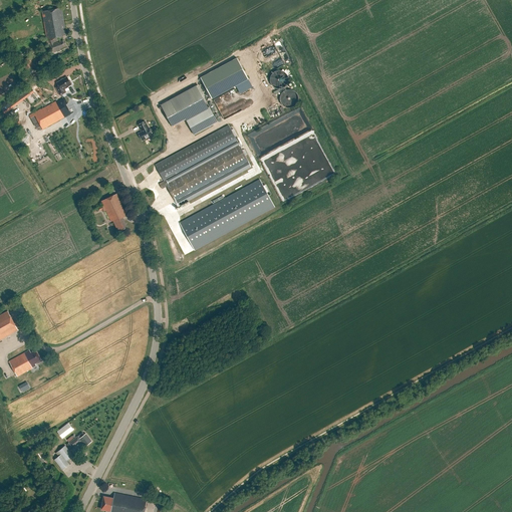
[(62,32),(64,32),(59,6),(39,9),(41,20),(44,38),(45,39),(46,39),(51,50),(58,47),(63,45),(61,39),(56,41),(55,40),(53,41),(51,38),(59,36),(62,32)]
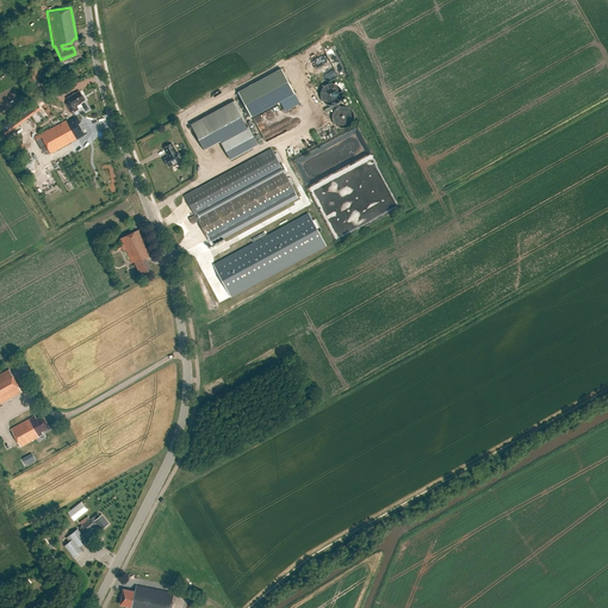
[(38,76),(32,67),(24,70),(29,81),(38,76)]
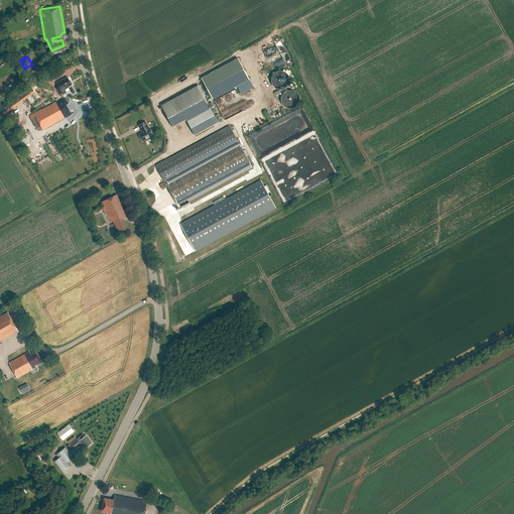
[(247,78),(236,56),(199,77),(211,98),(247,78)]
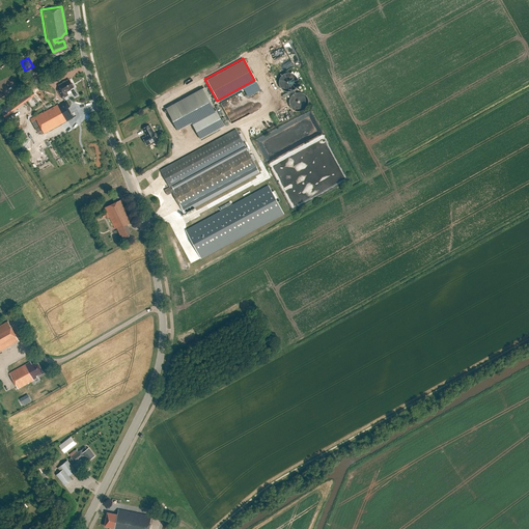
[(277,79),(277,80),(277,82),(277,84),(278,85),(279,87),(280,88),(282,89),(283,89),(285,90),(287,90),(289,89),(290,89),(293,88),(294,87),(295,85),(296,84),(296,82),(296,80),(296,79),(296,77),(295,76),(294,74),(293,73),(290,72),(289,71),(287,71),(285,71),(283,71),(282,72),(280,73),(279,74),(278,76),(277,77),(277,79)]
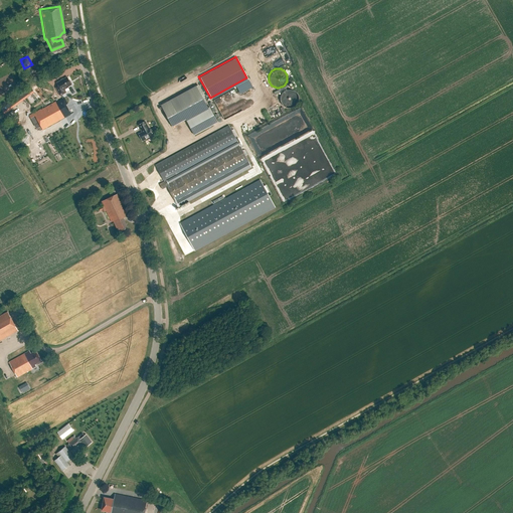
[(53,87),(57,95),(63,91),(62,88),(65,86),(69,83),(68,82),(69,82),(68,79),(67,79),(64,75),(54,81),(56,84),(53,87)]
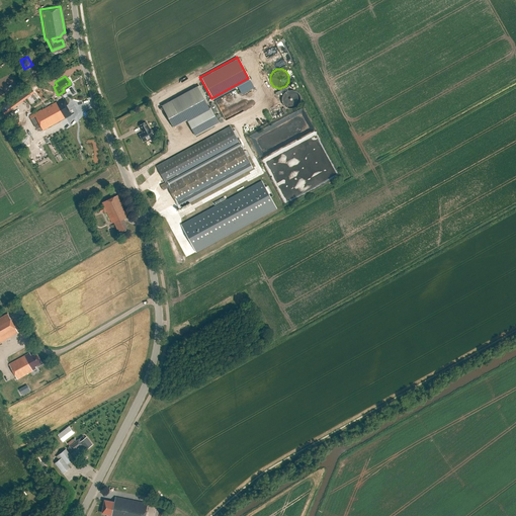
[(21,92),(24,97),(33,91),(29,85),(21,92)]
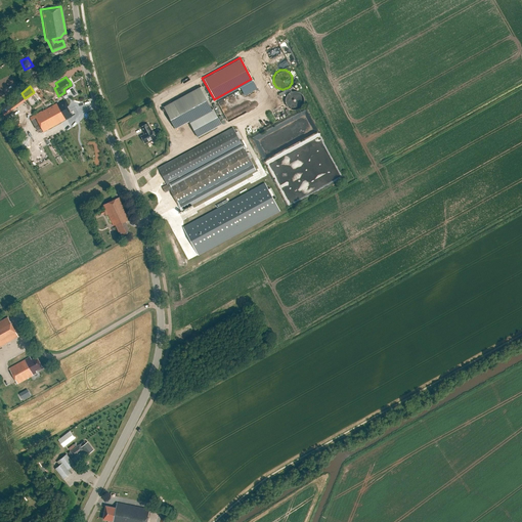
[(284,97),(284,98),(284,100),(284,102),(285,103),(286,105),(287,106),(289,107),(290,107),(292,109),(294,109),(295,107),(297,107),(299,106),(300,105),(301,103),(302,102),(302,100),(302,98),(302,97),(302,95),(301,94),(300,92),(299,91),(297,90),(296,90),(294,89),(292,89),(290,90),(289,90),(287,91),(286,92),(285,94),(284,95),(284,97)]
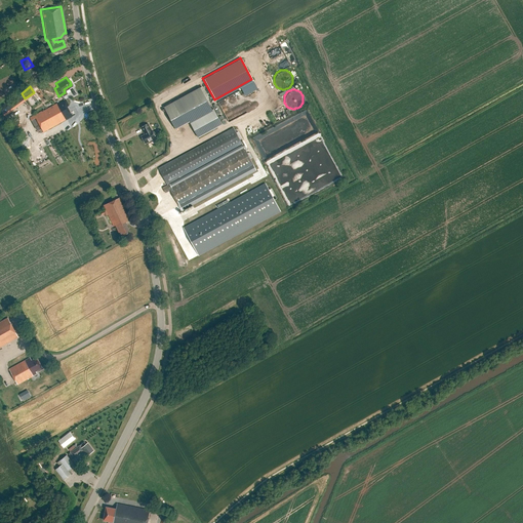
[(70,116),(71,115),(66,106),(67,105),(64,98),(58,102),(57,101),(40,111),(33,115),(41,131),(70,116)]
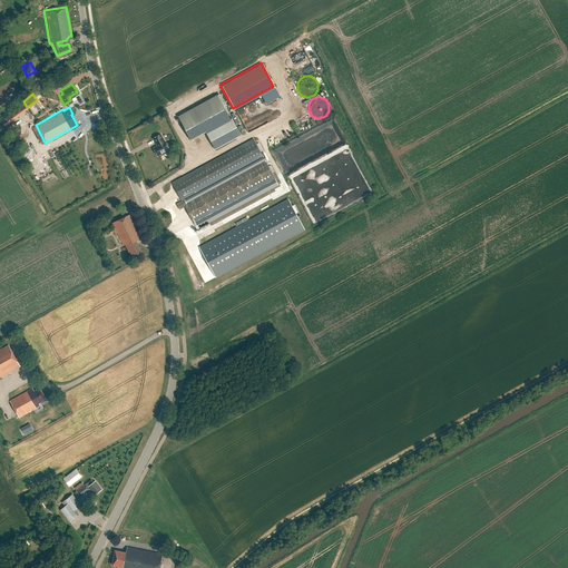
[(186,109),(176,115),(188,138),(198,133),(186,109)]
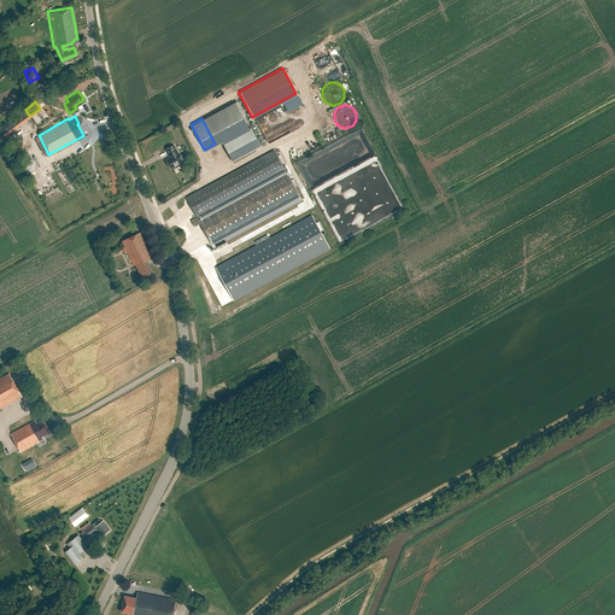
[(230,160),(258,145),(249,127),(221,142),(230,160)]
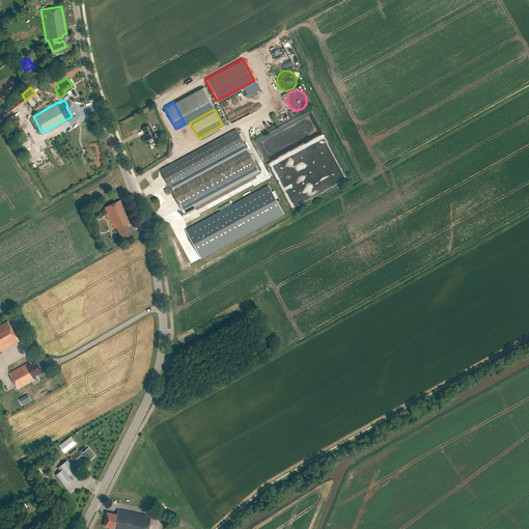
[(150,131),(147,123),(140,128),(144,135),(140,137),(144,144),(156,138),(151,130),(150,131)]
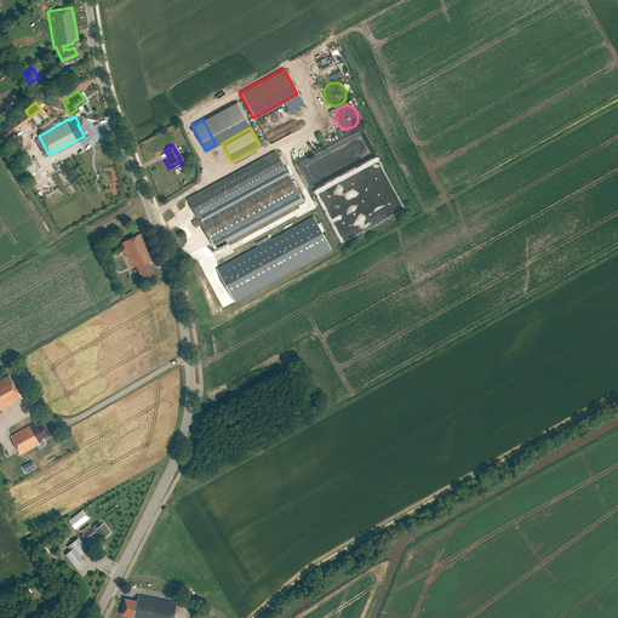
[(297,193),(286,173),(198,221),(196,217),(284,170),(273,149),(184,196),(195,217),(190,221),(193,225),(199,223),(209,240),(222,234),(297,193)]
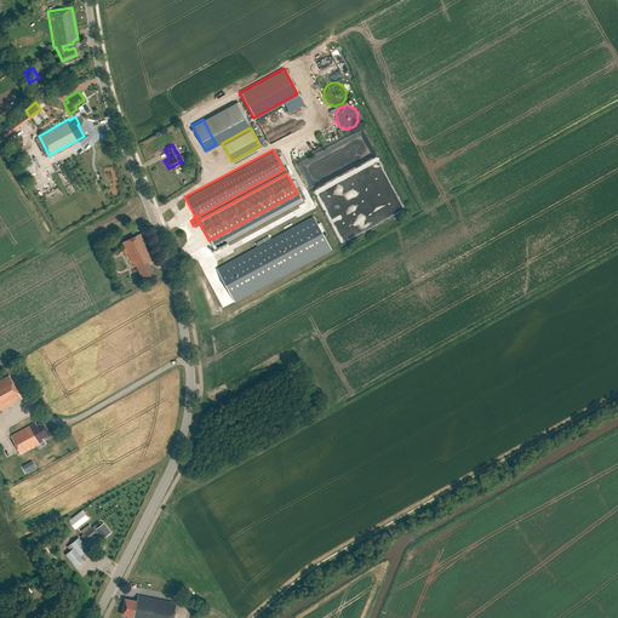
[(212,246),(301,199),(297,193),(222,234),(209,240),(212,246)]
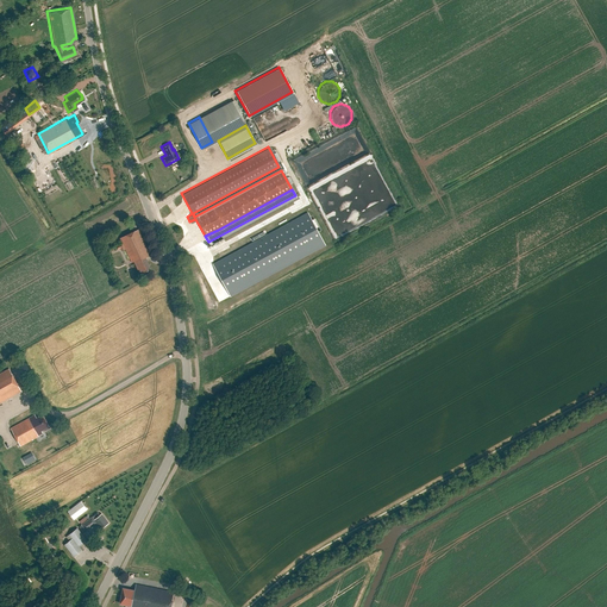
[(323,242),(315,230),(310,218),(306,211),(211,262),(229,293),(323,242)]
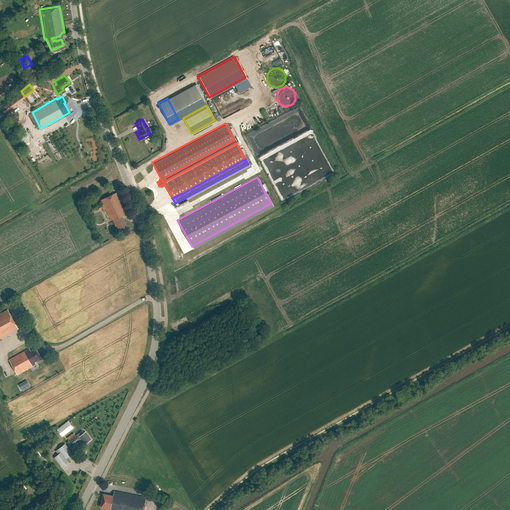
[(120,216),(125,213),(114,191),(99,199),(109,219),(110,218),(116,229),(125,225),(120,216)]
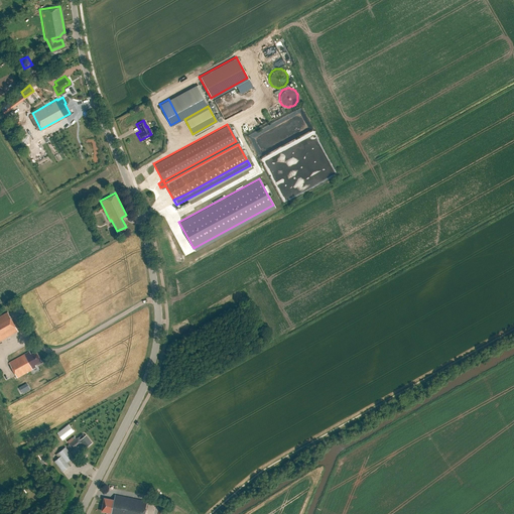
[(0,339),(17,330),(6,310),(0,312),(0,339)]
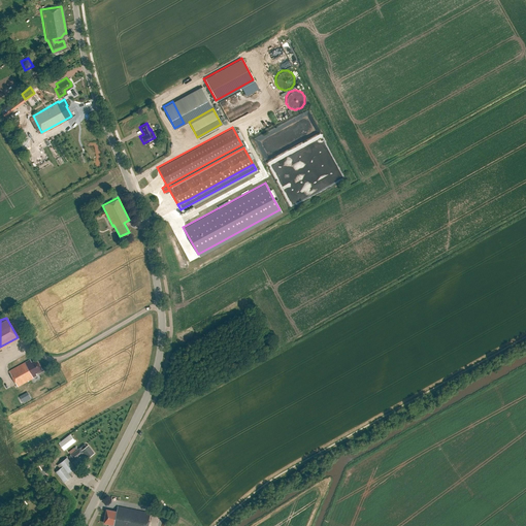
[(28,358),(7,369),(15,385),(32,376),(31,375),(35,373),(34,371),(40,368),(35,358),(30,361),(28,358)]
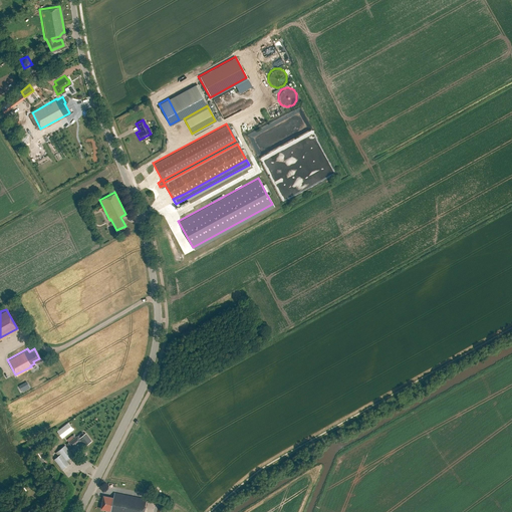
[(17,384),(20,391),(28,387),(25,379),(17,384)]
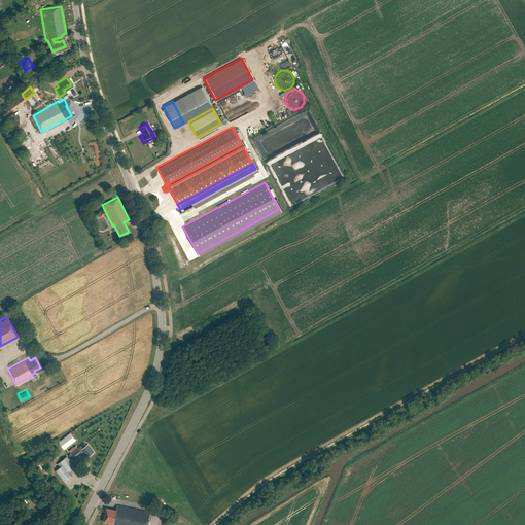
[(74,440),(68,432),(57,442),(62,448),(74,440)]
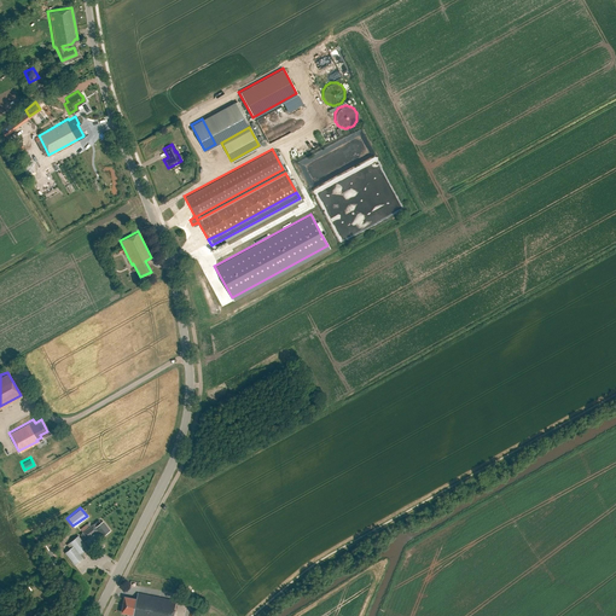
[(100,535),(108,529),(100,519),(99,521),(98,518),(82,532),(81,530),(79,533),(83,539),(97,529),(100,535)]
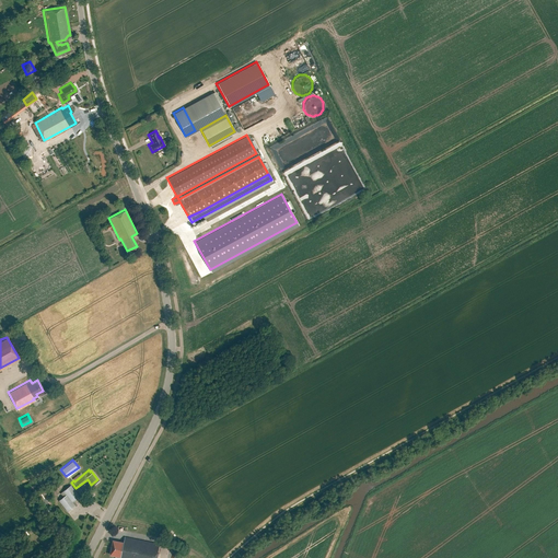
[(65,493),(58,499),(66,510),(73,504),(74,503),(72,500),(78,496),(69,484),(61,490),(65,493)]
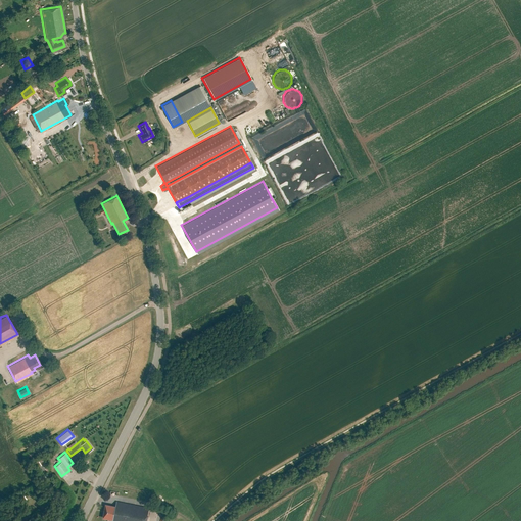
[(44,469),(46,468),(39,456),(33,460),(36,466),(40,464),(40,465),(41,464),(44,469)]
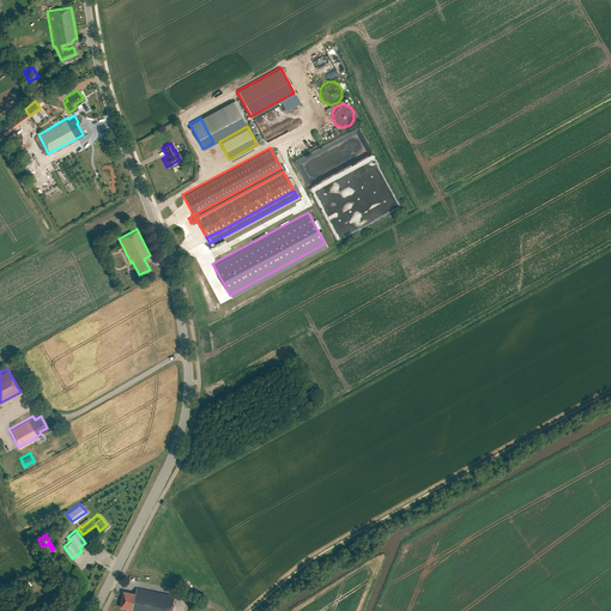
[(23,590),(36,579),(32,574),(19,585),(23,590)]
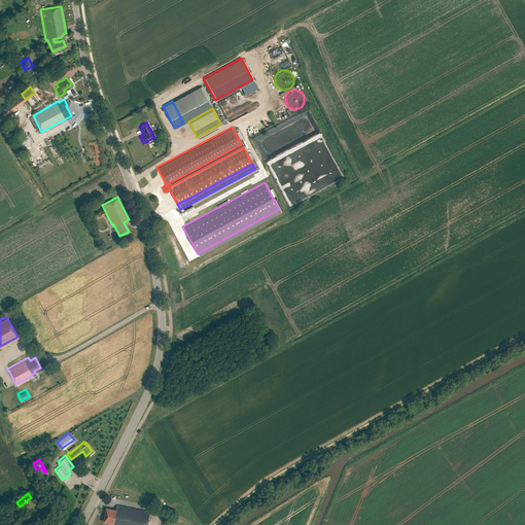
[(145,524),(148,511),(115,504),(114,510),(105,508),(102,521),(111,523),(110,524),(145,524)]
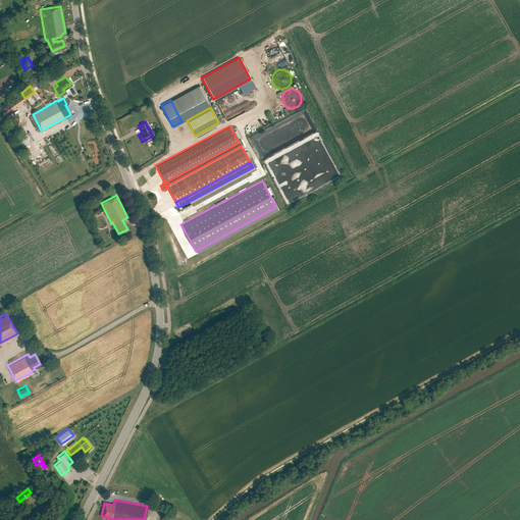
[(20,508),(15,502),(8,509),(13,515),(20,508)]
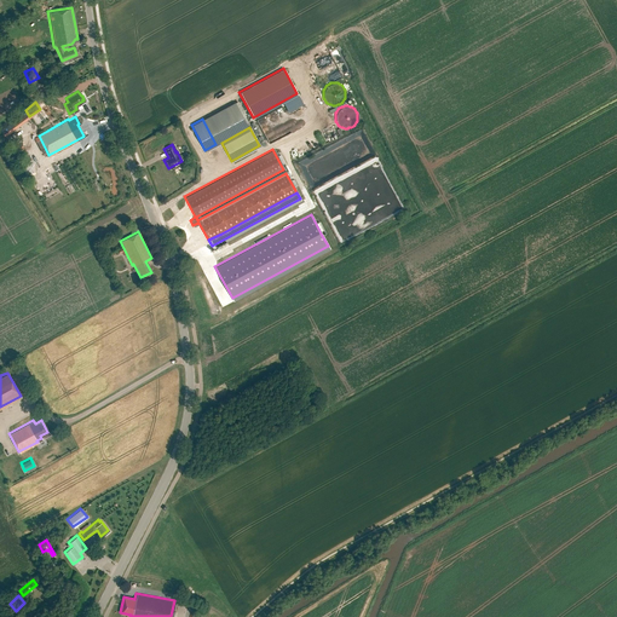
[(23,616),(26,616),(34,609),(28,604),(19,613),(23,616)]
